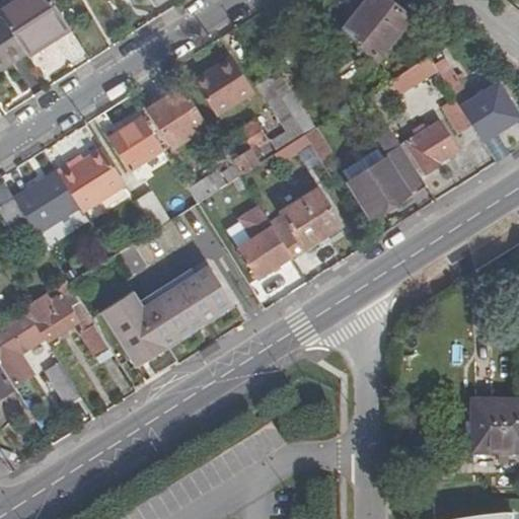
[(27,56),(69,28),(51,0),(11,0),(0,7),(0,12),(4,19),(27,56)]
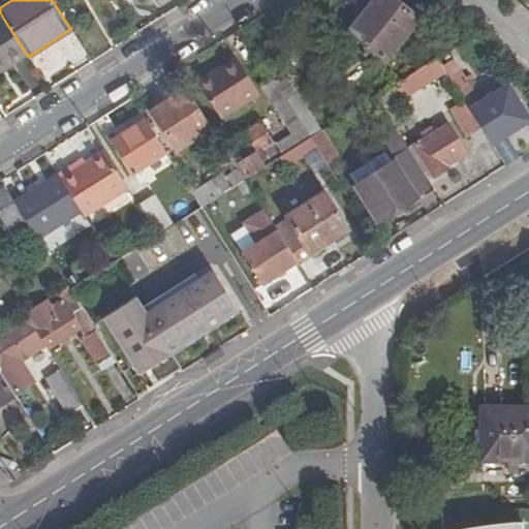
[(395,0),(375,0),(349,32),(386,62),(419,19),(395,0)]
